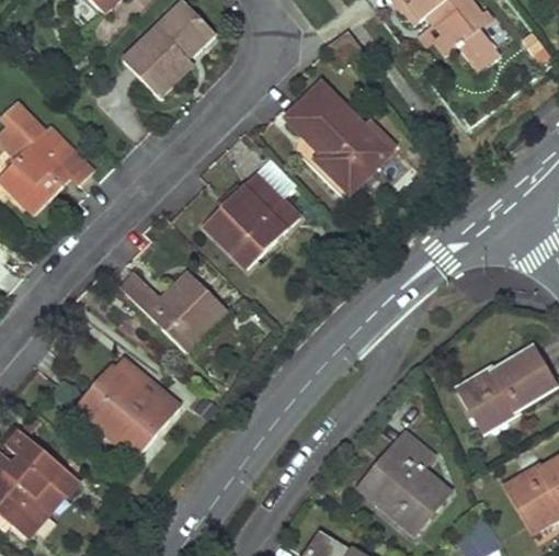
[(91,0),(102,12),(115,0),(91,0)]
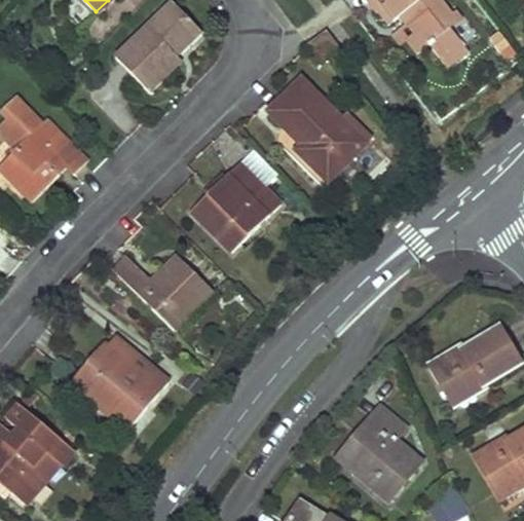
[(171,0),(114,54),(148,89),(181,59),(176,53),(200,29),(173,0),(171,0)]
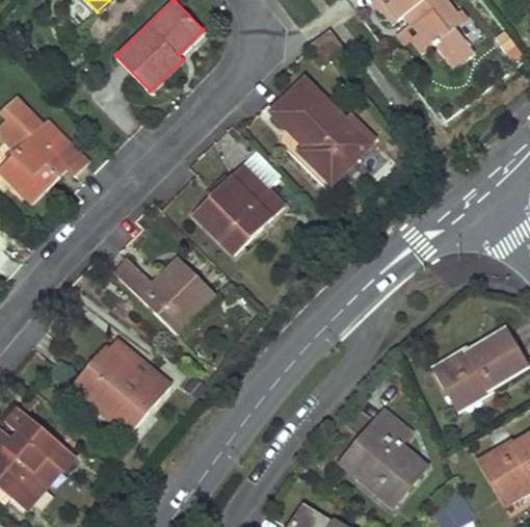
[(373,0),(391,23),(396,19),(383,3),(388,0),(373,0)]
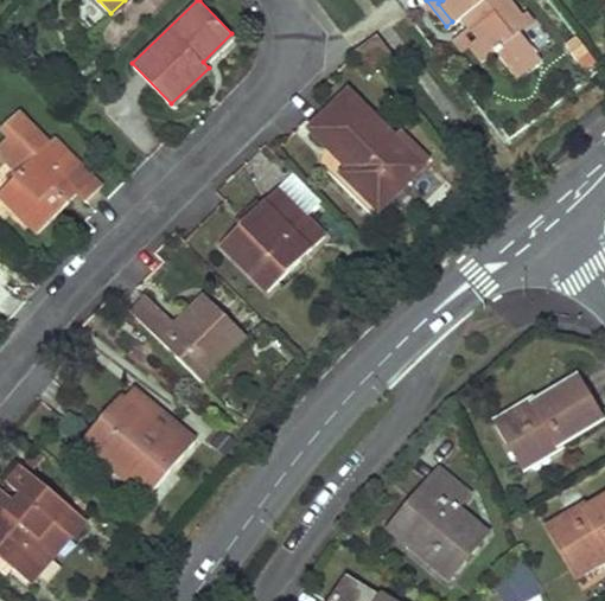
[(443,0),(438,4),(452,21),(459,16),(467,10),(477,24),(470,29),(477,38),(489,53),(495,49),(508,65),(532,48),(518,31),(514,25),(524,17),(511,0),(443,0)]
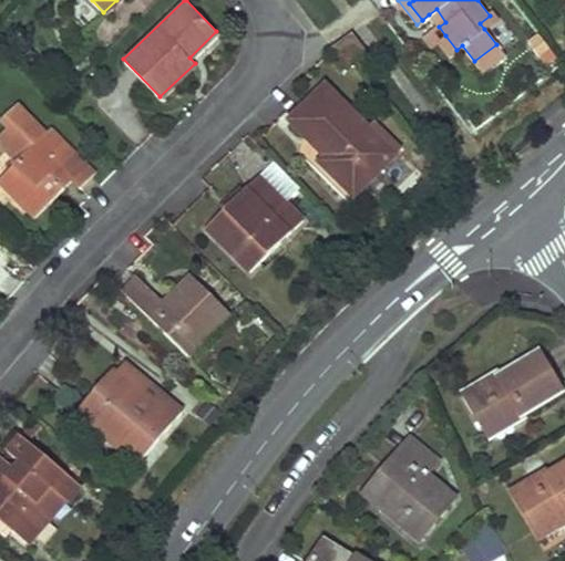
[(437,9),(429,14),(439,27),(445,22),(437,9)]
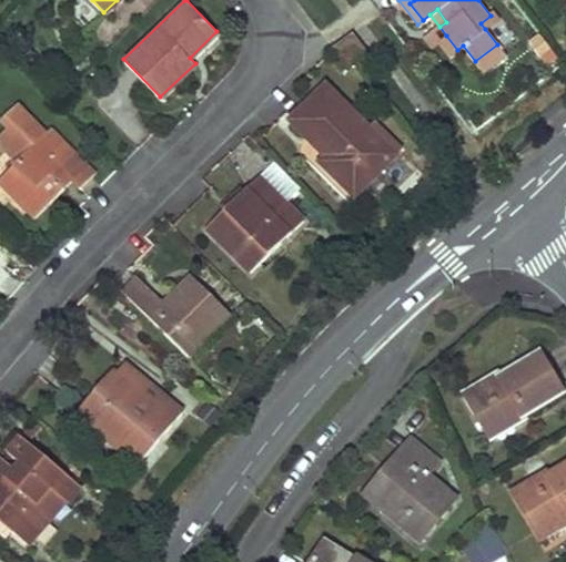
[(491,16),(481,23),(485,29),(497,19),(493,13),(491,16)]
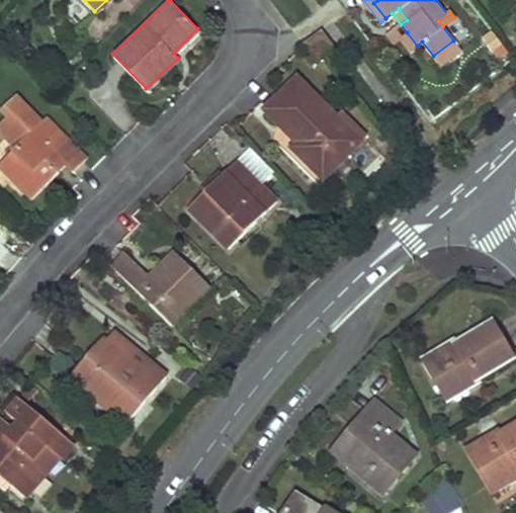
[(493,25),(479,32),(493,58),(507,50),(493,25)]
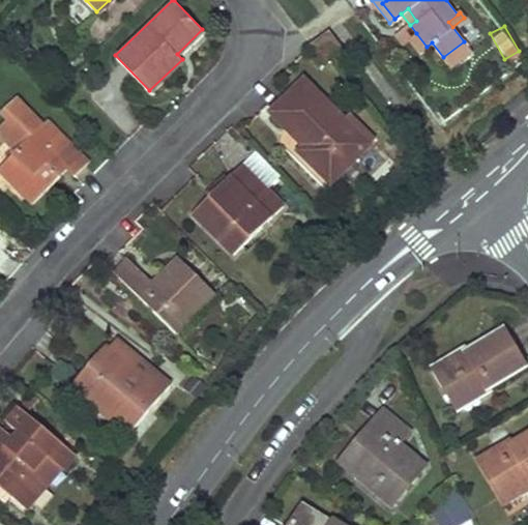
[(327,27),(310,40),(324,59),(342,45),(327,27)]
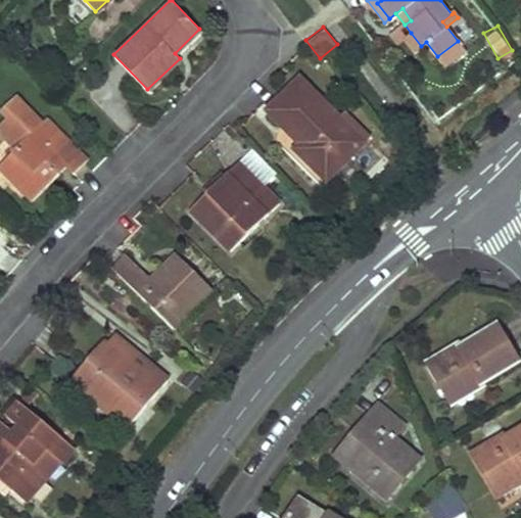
[(398,30),(392,35),(398,42),(405,37),(398,30)]
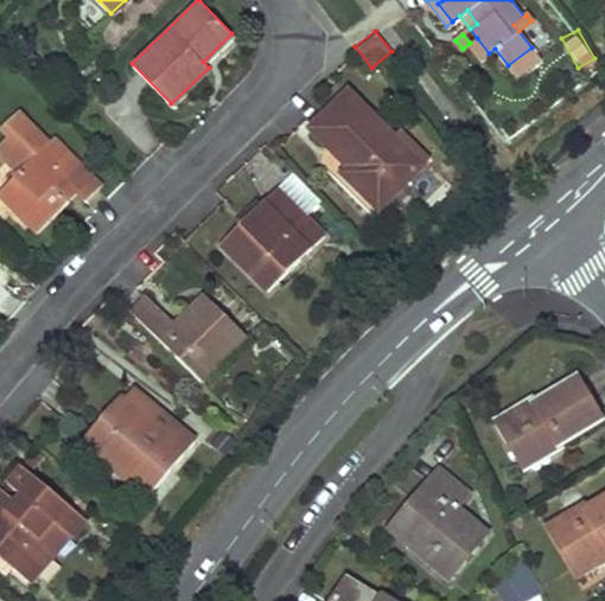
[(477,38),(470,43),(482,58),(489,53),(477,38)]
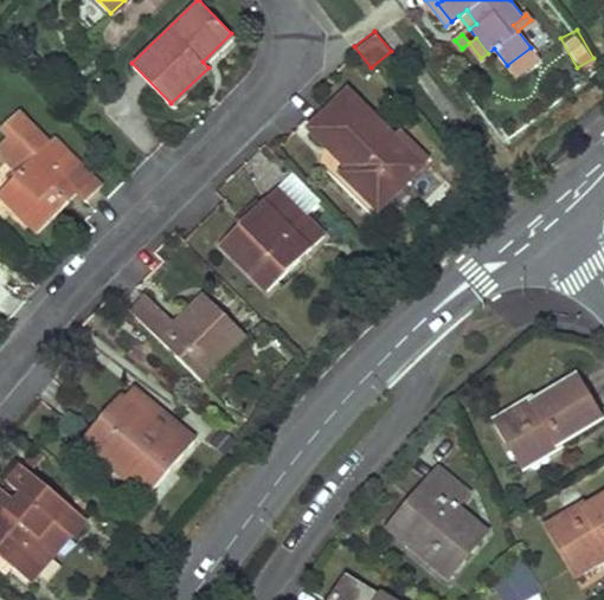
[(531,47),(507,65),(515,76),(539,58),(531,47)]
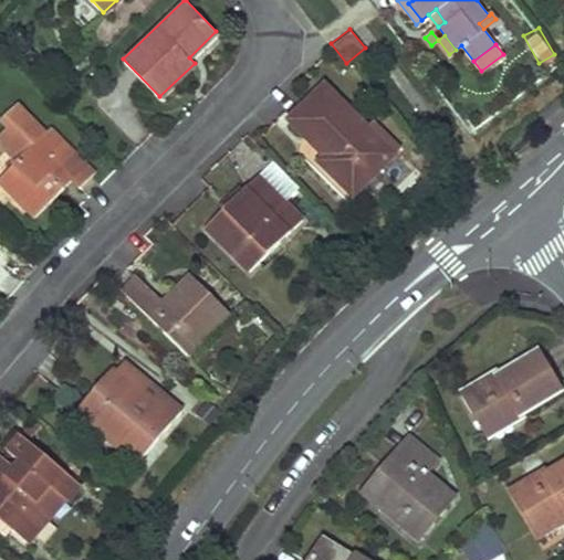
[(324,83),(288,119),(322,154),(331,162),(325,169),(351,194),(385,161),(357,134),(365,125),(324,83)]
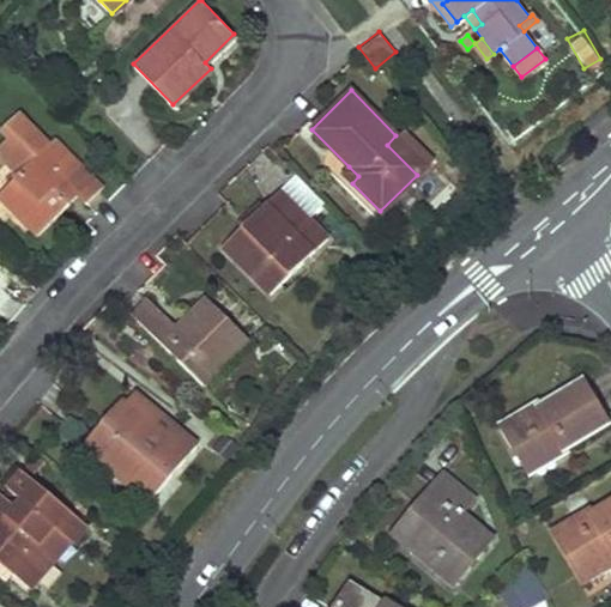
[(17,110),(0,127),(8,135),(0,141),(0,155),(18,173),(0,189),(0,195),(36,231),(68,200),(62,193),(71,186),(85,200),(101,184),(54,137),(48,141),(17,110)]
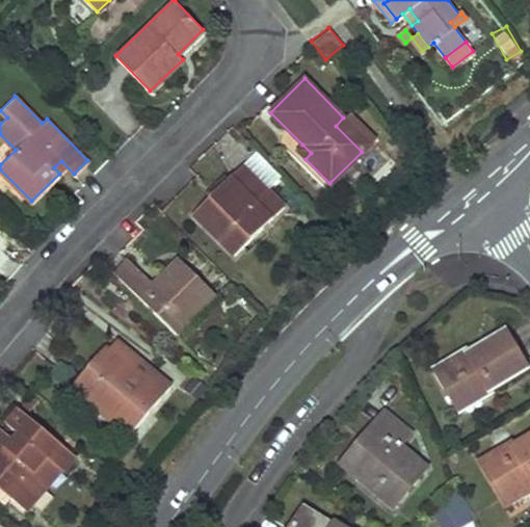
[(343,117),(336,126),(362,152),(369,145),(343,117)]
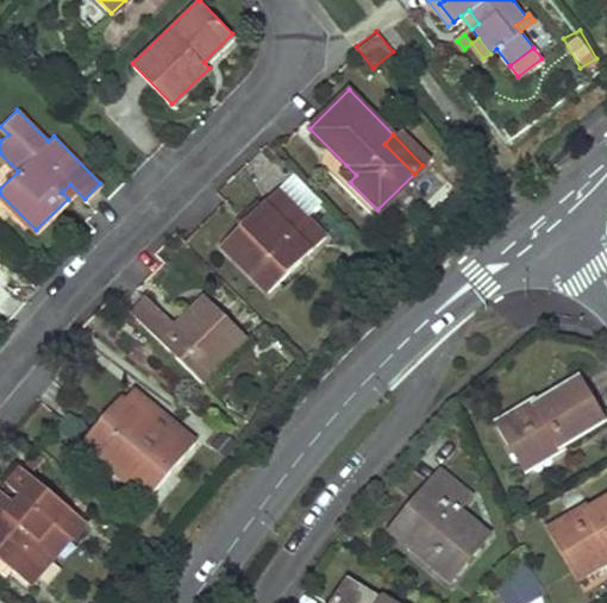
[(346,165),(340,173),(350,182),(356,175),(346,165)]
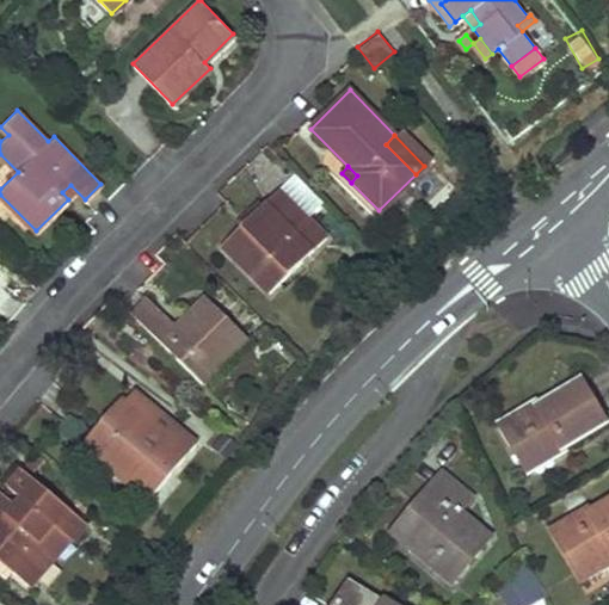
[(277,187),(220,245),(268,292),(325,234),(277,187)]
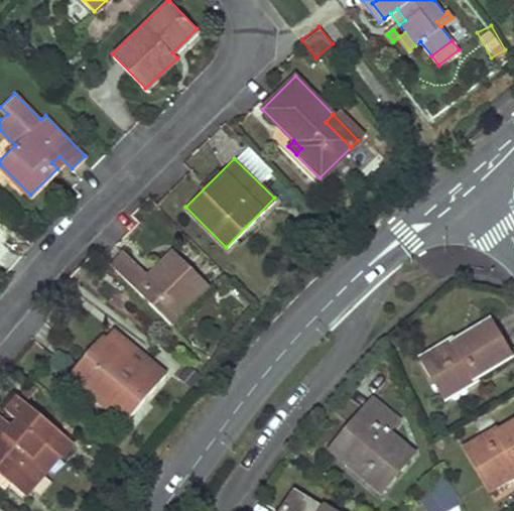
[(123,249),(110,262),(171,323),(209,283),(173,247),(156,264),(161,267),(151,277),(147,273),(123,249)]
